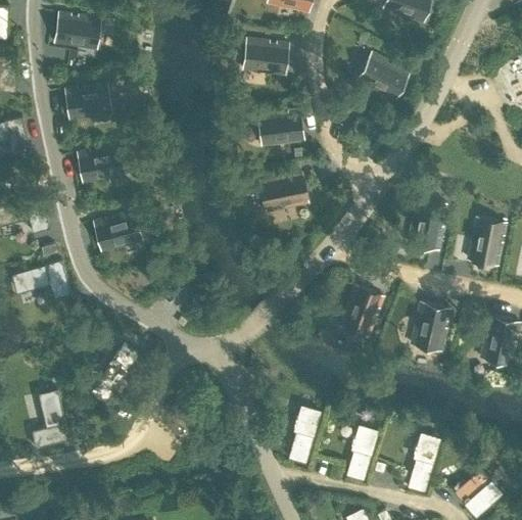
[(268,0),(267,4),(309,13),(312,0),(268,0)]
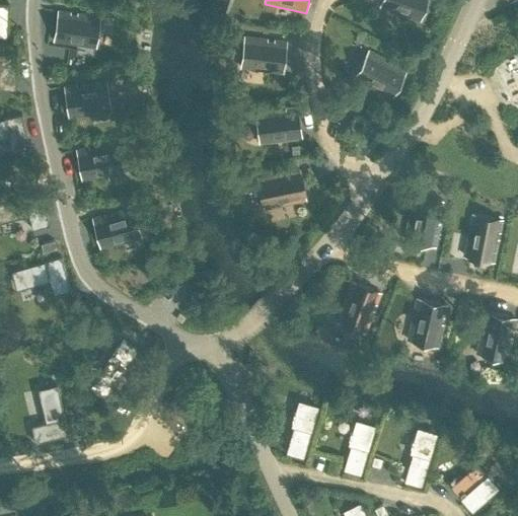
[(383,0),(380,9),(421,23),(428,0),(383,0)]
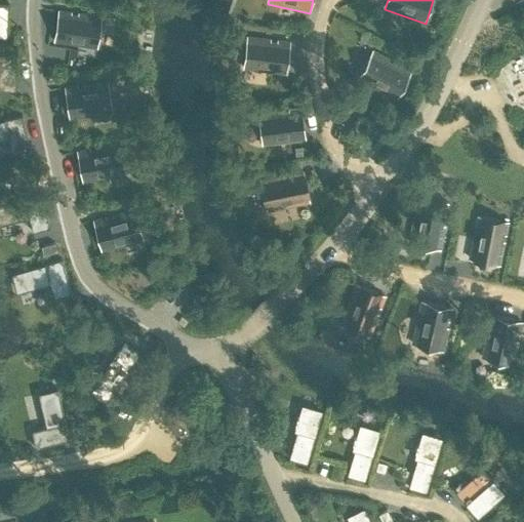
[(0,39),(7,40),(9,7),(0,6),(0,39)]
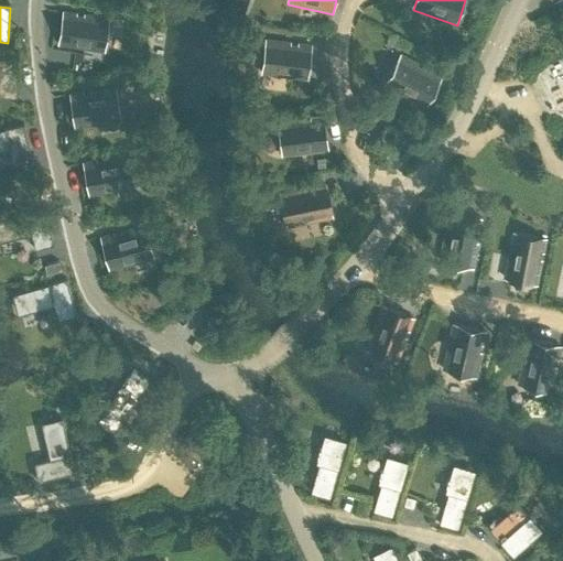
[(64,15),(60,49),(105,54),(109,21),(85,19),(85,21),(77,20),(77,18),(64,15)]
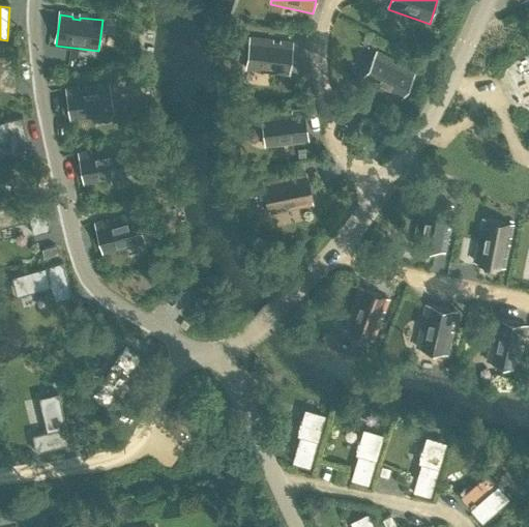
[(251,40),(246,71),(290,77),(293,46),(251,40)]
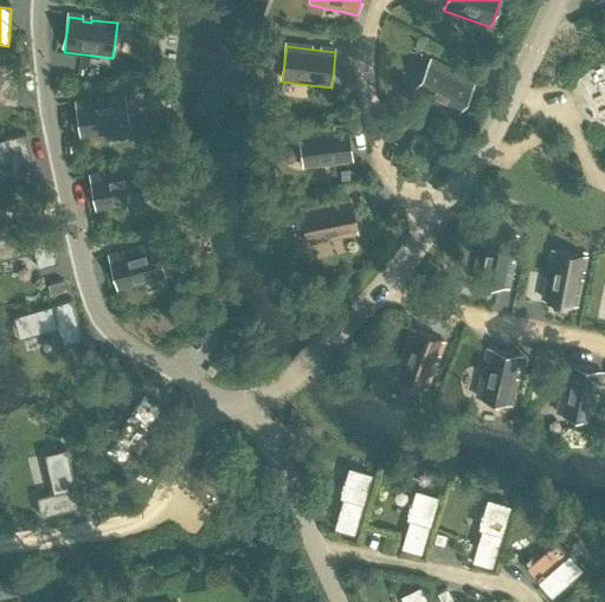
[(431,62),(414,94),(458,117),(475,85),(431,62)]
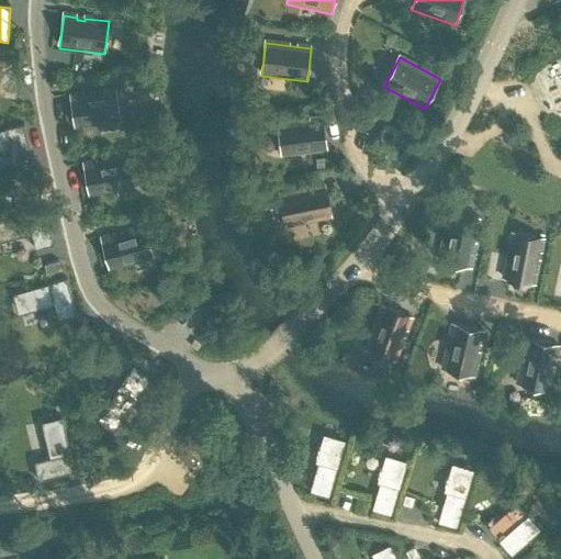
[(0,97),(17,98),(19,63),(0,62),(0,97)]
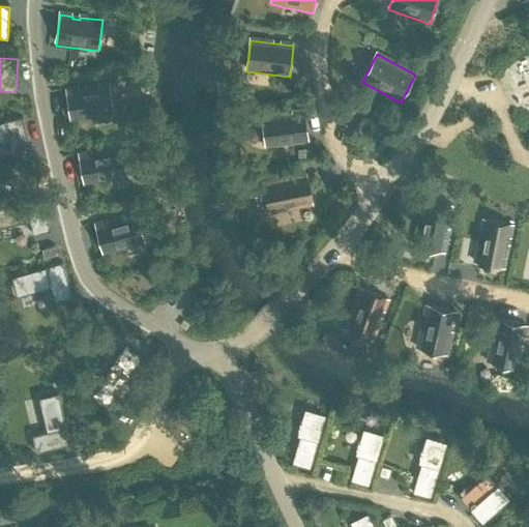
[(79,90),(66,91),(70,122),(113,116),(108,85),(86,89),(86,91),(79,92),(79,90)]
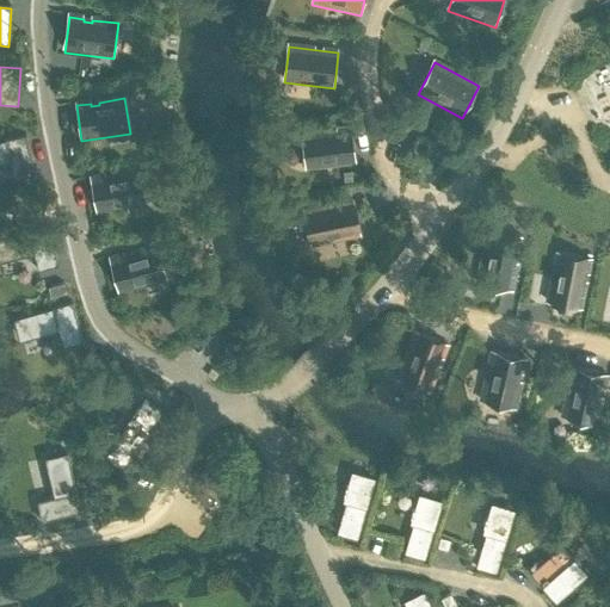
[(351,129),(302,136),(306,171),(356,165),(351,129)]
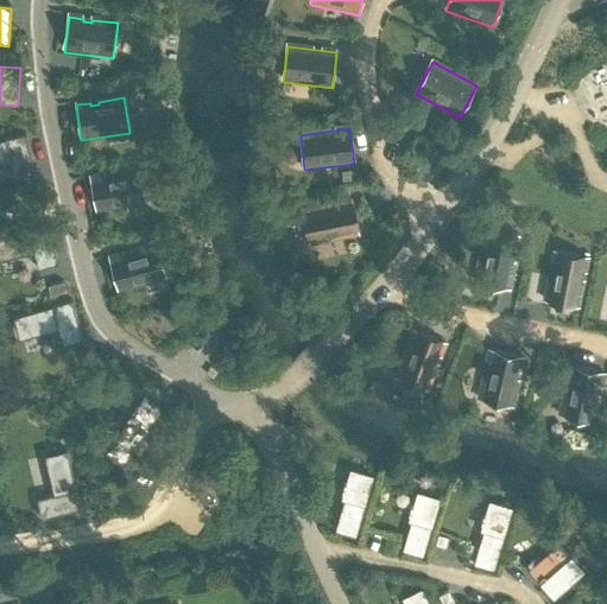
[(32,177),(26,139),(0,144),(0,164),(10,163),(13,180),(32,177)]
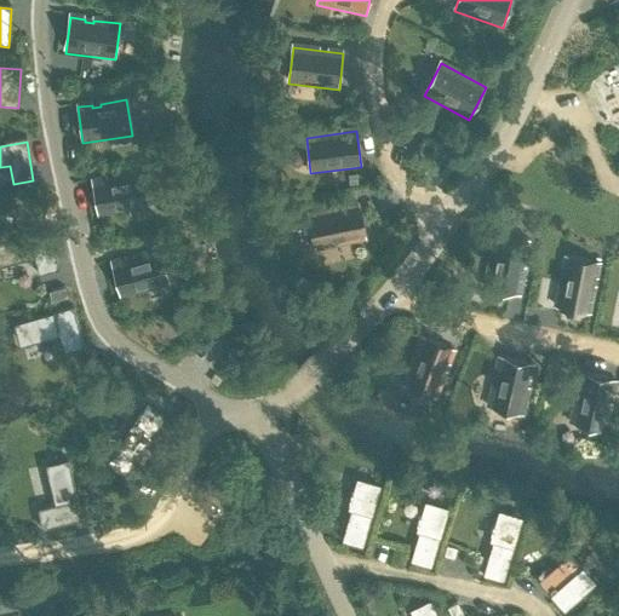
[(107,179),(92,182),(98,218),(148,209),(141,173),(115,178),(115,180),(107,182),(107,179)]
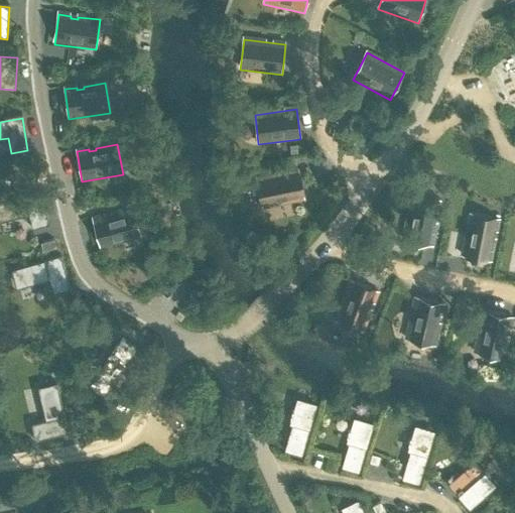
[(2,186),(16,199),(29,184),(15,171),(2,186)]
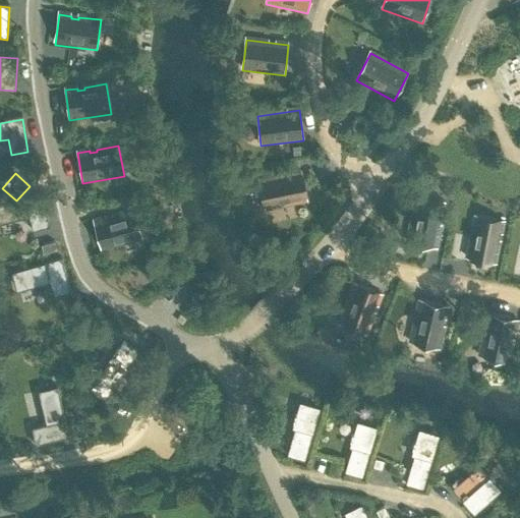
[(301,173),(260,181),(266,212),(307,203),(301,173)]
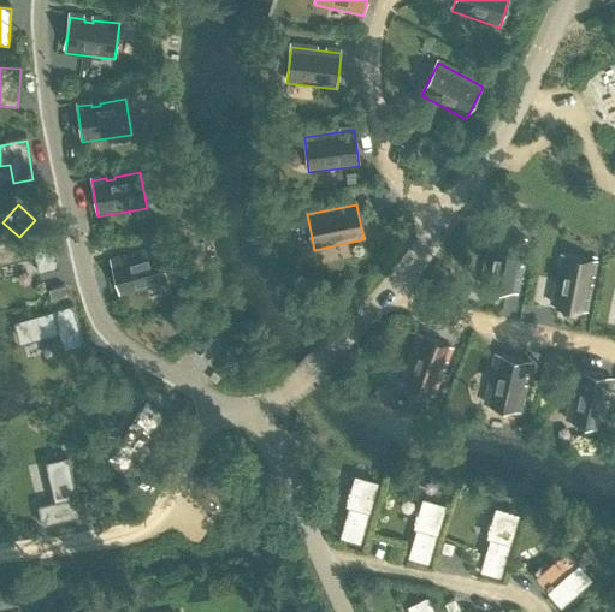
[(59,269),(51,232),(0,243),(0,265),(4,265),(35,257),(40,274),(59,269)]
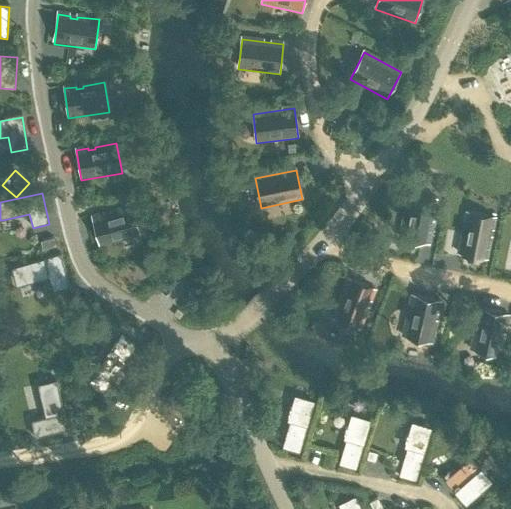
[(408,198),(400,239),(429,245),(434,223),(431,223),(432,215),(435,216),(437,204),(408,198)]
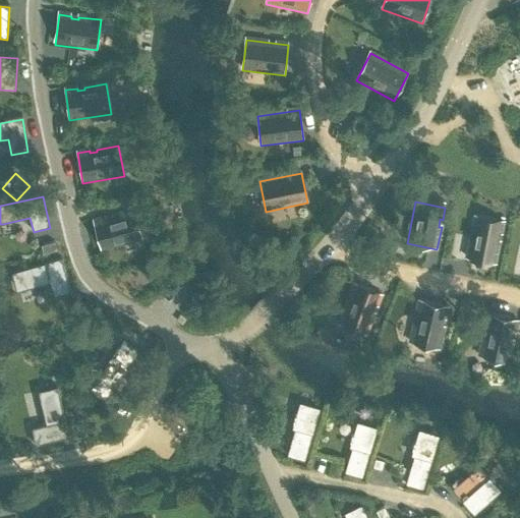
[(106,219),(94,222),(103,251),(141,240),(134,211),(113,217),(113,219),(106,221),(106,219)]
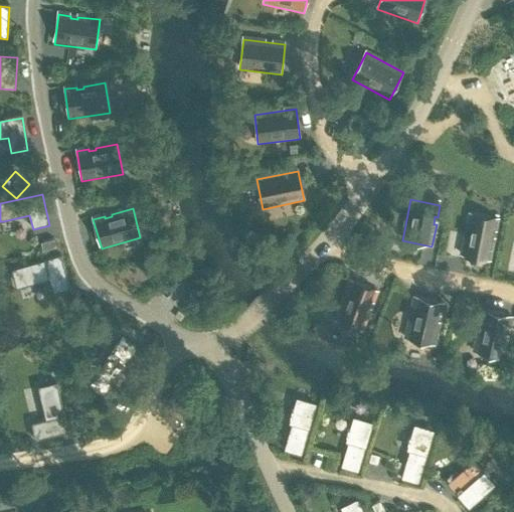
[(469,215),(461,257),(491,263),(495,240),(492,239),(493,232),(496,232),(499,221),(469,215)]
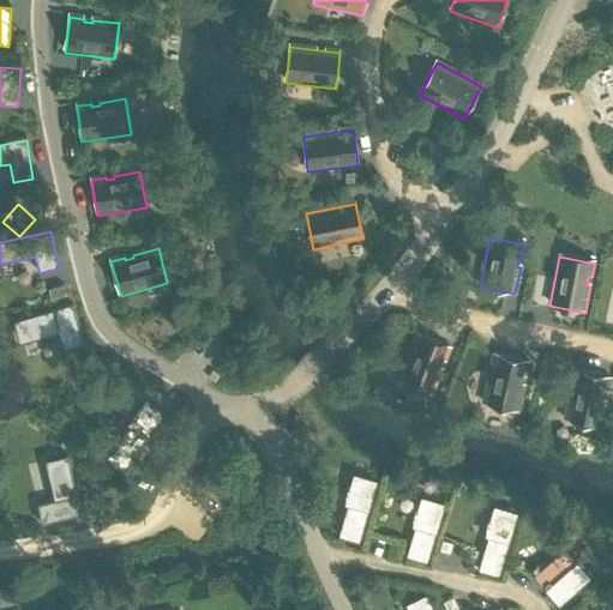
[(64,287),(49,290),(52,300),(66,296),(64,287)]
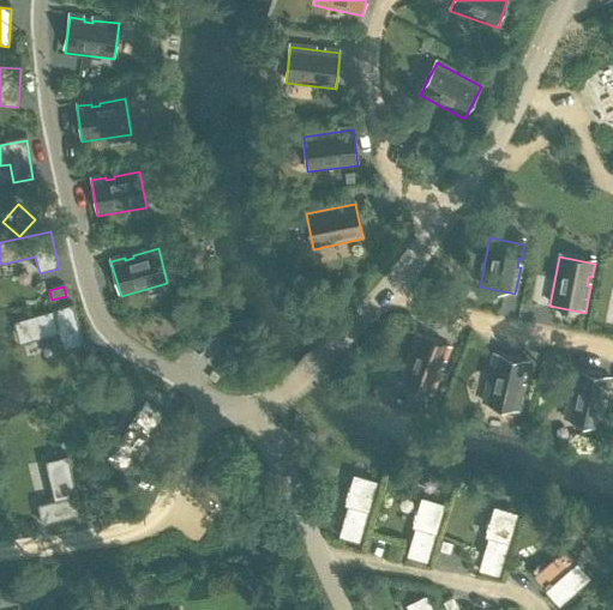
[(82,339),(74,313),(72,307),(67,309),(48,314),(14,324),(20,343),(58,332),(62,350),(83,344),(82,339)]
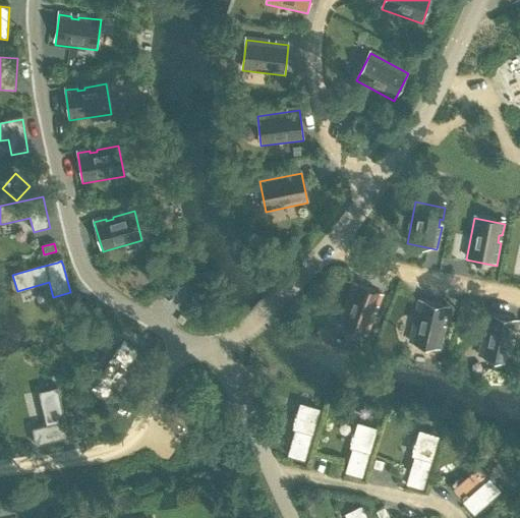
[(354,285),(339,325),(365,336),(374,313),(371,312),(373,305),(378,306),(382,296),(354,285)]
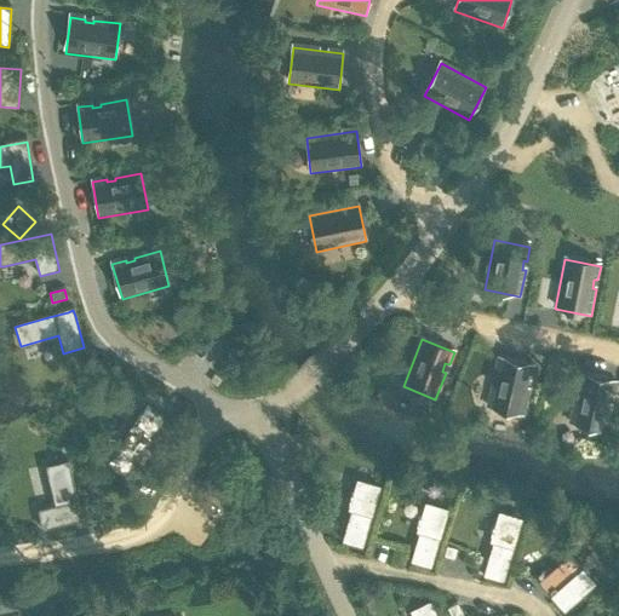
[(499,360),(488,409),(522,416),(528,389),(525,387),(526,379),(531,380),(533,367),(499,360)]
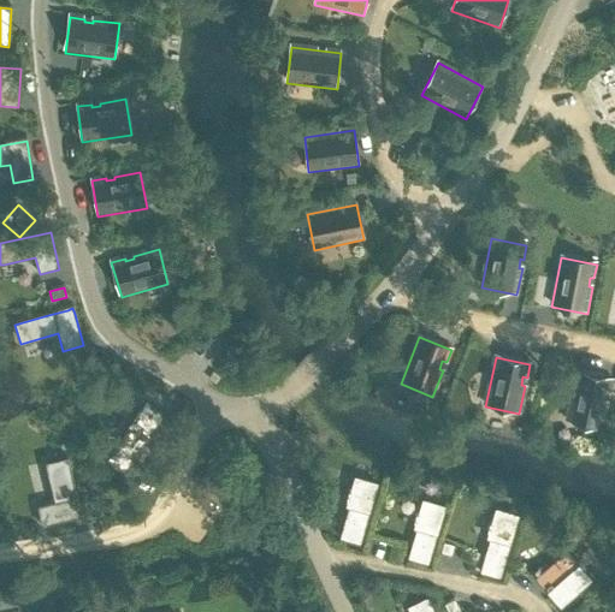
[(578,373),(567,422),(601,431),(607,403),(603,402),(604,393),(609,394),(611,381),(578,373)]
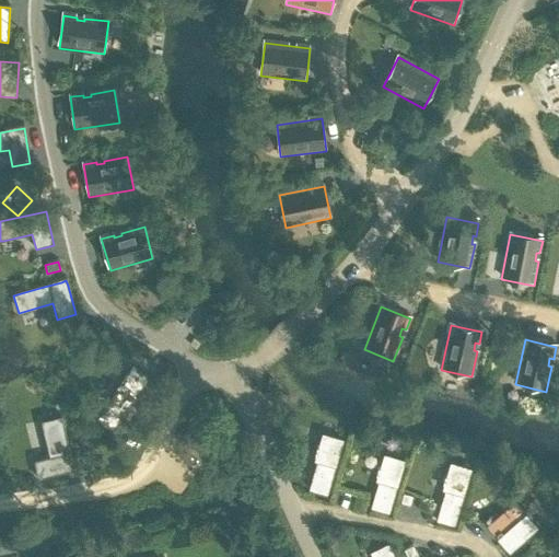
[(113,430),(150,380),(132,367),(116,390),(117,391),(97,418),(113,430)]
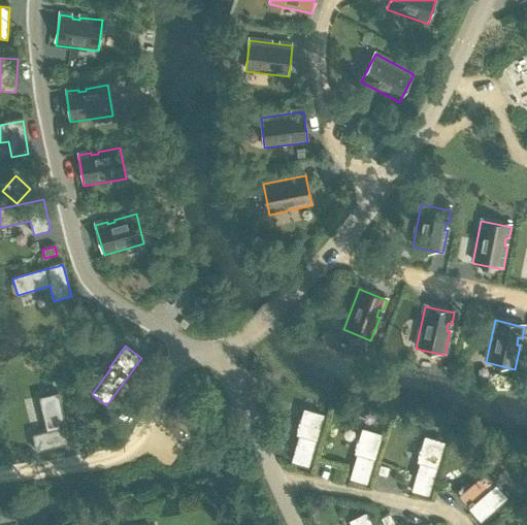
[(69,444),(59,393),(41,396),(48,429),(33,432),(36,450),(69,444)]
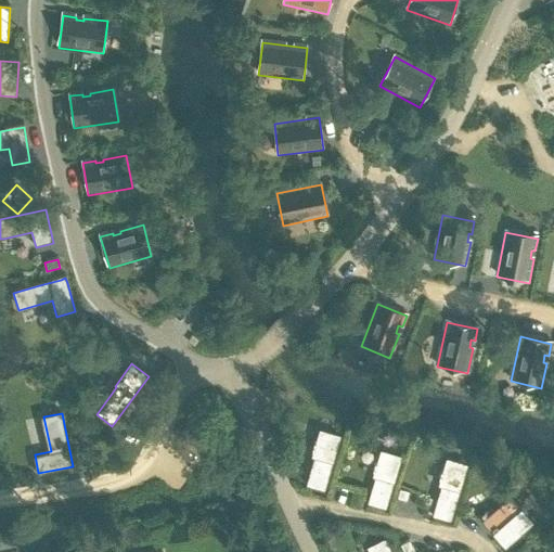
[(325,492),(340,438),(321,433),(313,458),(314,458),(306,487),(325,492)]
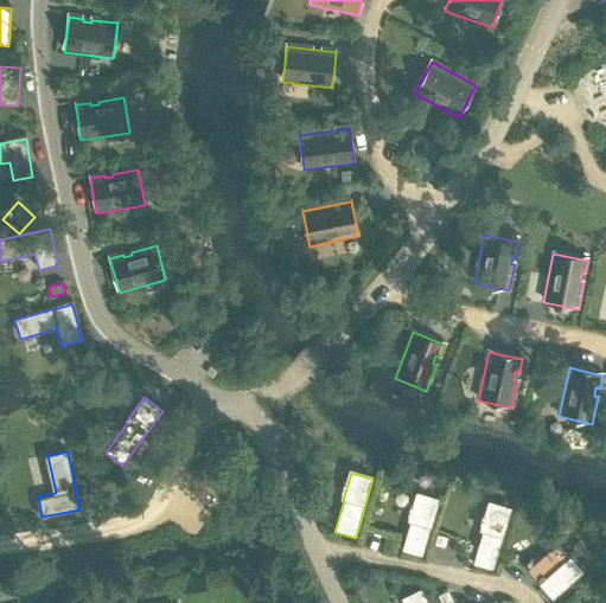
[(422,558),(439,501),(418,494),(409,521),(410,523),(402,552),(422,558)]
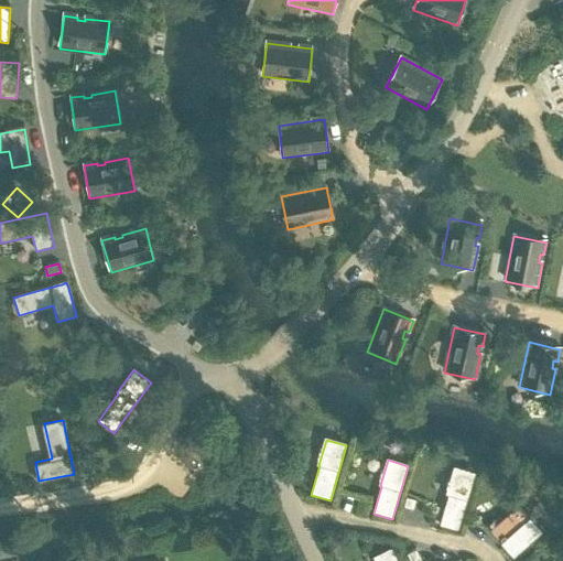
[(458,532),(475,474),(455,468),(447,494),(448,495),(440,527),(458,532)]
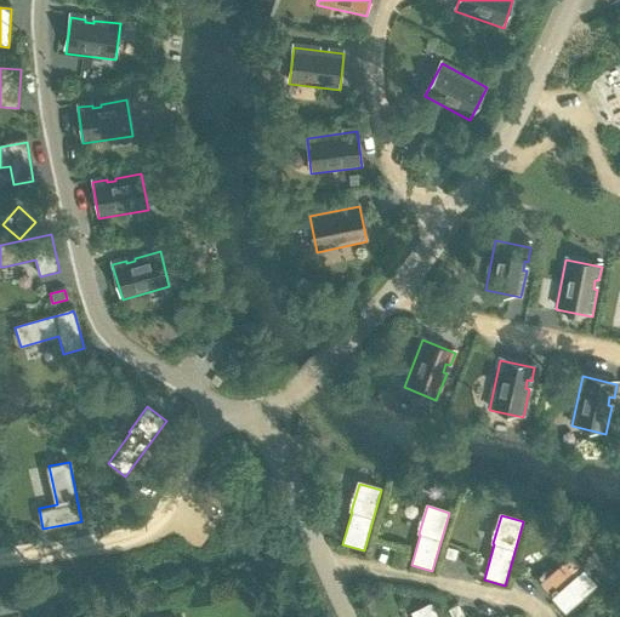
[(448,548),(444,560),(455,563),(459,552),(448,548)]
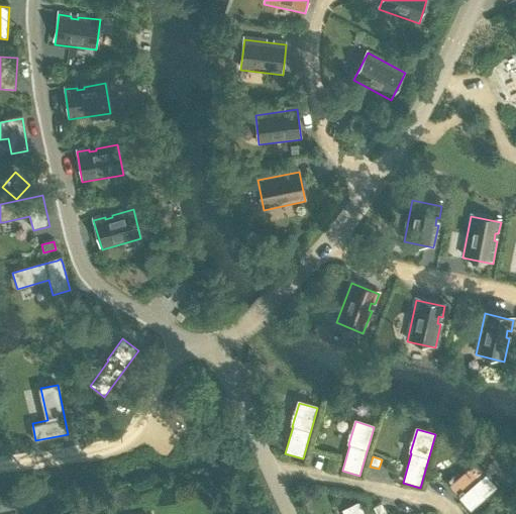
[(471,511),(498,487),(476,463),(448,487),(471,511)]
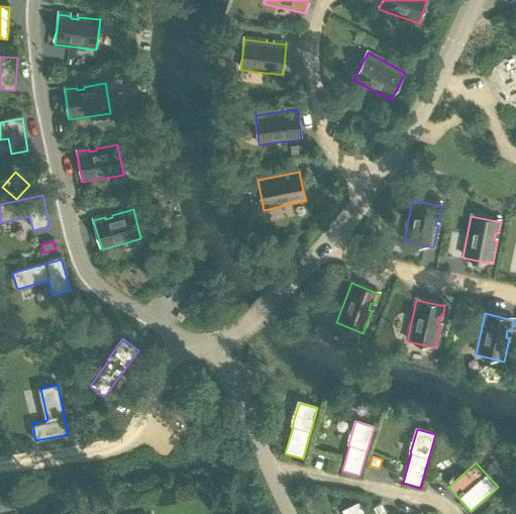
[(365,513),(359,503),(344,511),(345,513),(365,513)]
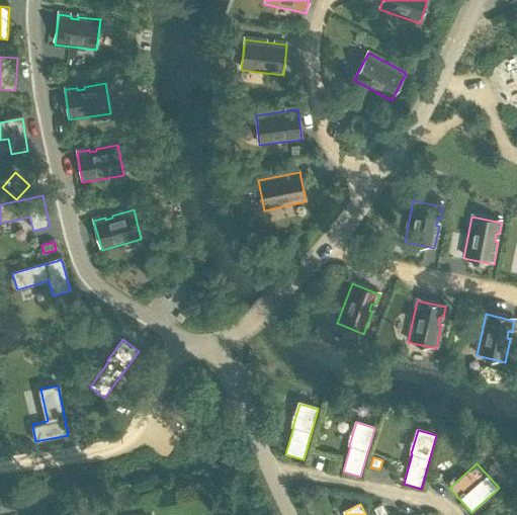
[(382,505),(374,509),(377,514),(388,514),(382,505)]
